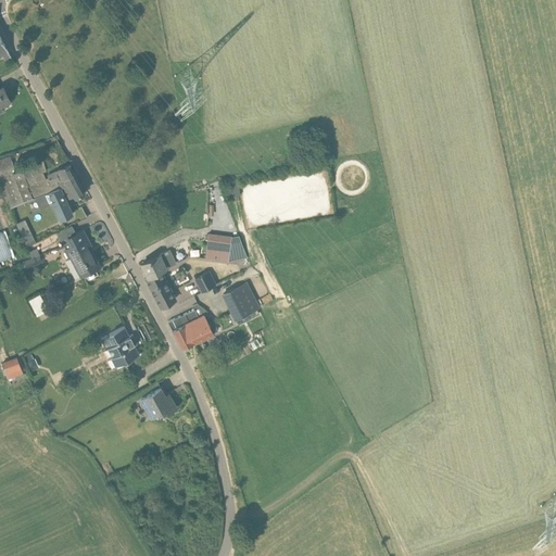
[(5,61),(11,59),(7,50),(2,55),(5,61)]
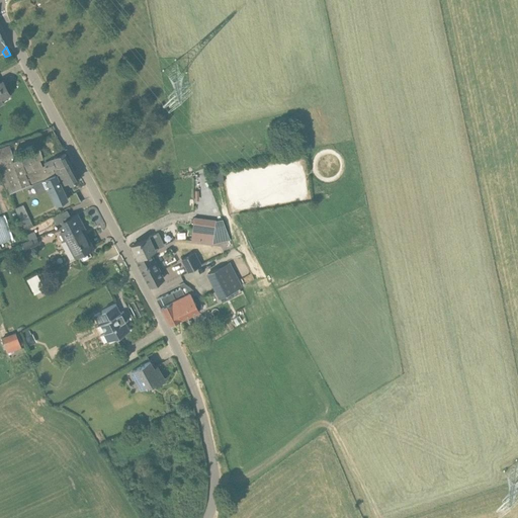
[(0,104),(3,103),(1,98),(9,94),(2,81),(0,81),(0,104)]
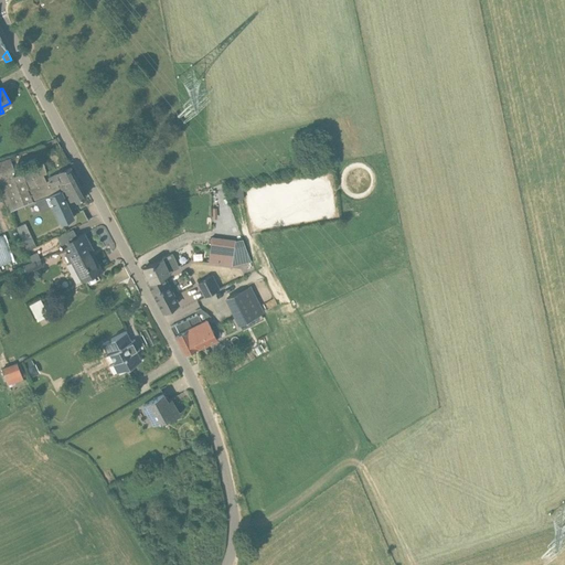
[(46,173),(42,161),(20,168),(22,173),(13,177),(23,205),(32,201),(48,194),(48,195),(60,190),(62,190),(68,202),(75,199),(76,201),(85,195),(70,167),(48,179),(48,180),(46,180),(43,174),(46,173)]
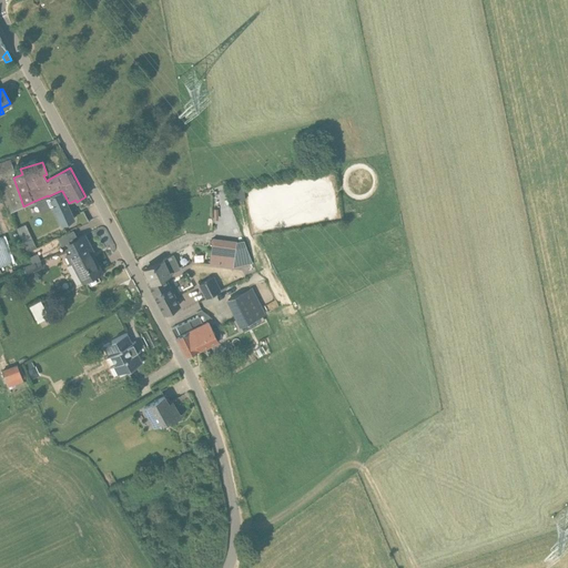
[(234,188),(236,200),(246,198),(244,185),(234,188)]
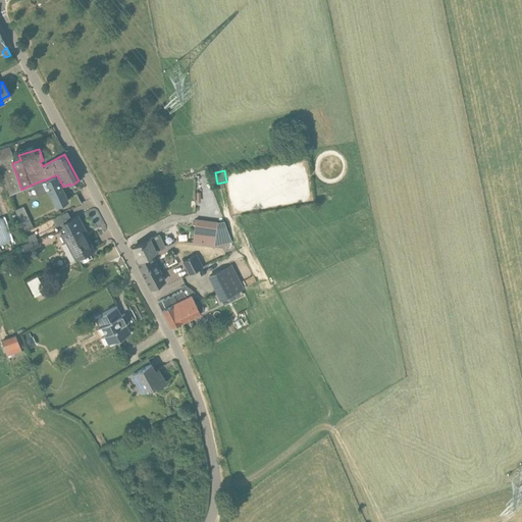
[(76,195),(66,200),(55,175),(44,180),(56,207),(57,207),(60,215),(82,204),(76,195)]
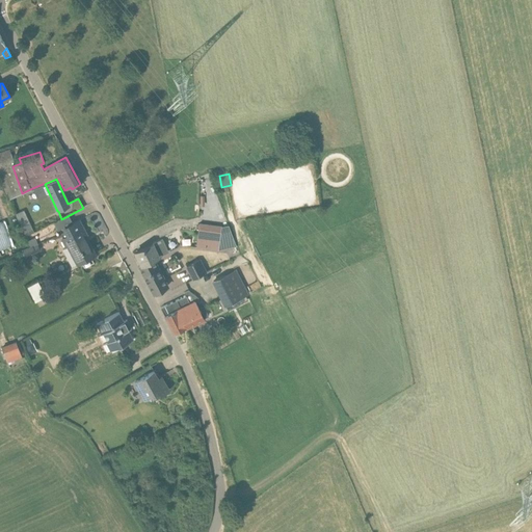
[(34,233),(24,211),(16,215),(26,237),(34,233)]
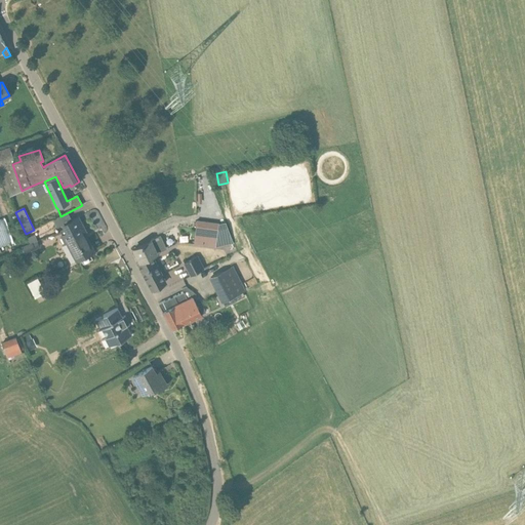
[(70,265),(77,260),(92,252),(92,251),(92,250),(93,249),(89,242),(90,241),(78,217),(63,226),(65,229),(59,231),(63,236),(62,237),(66,244),(61,246),(70,265)]
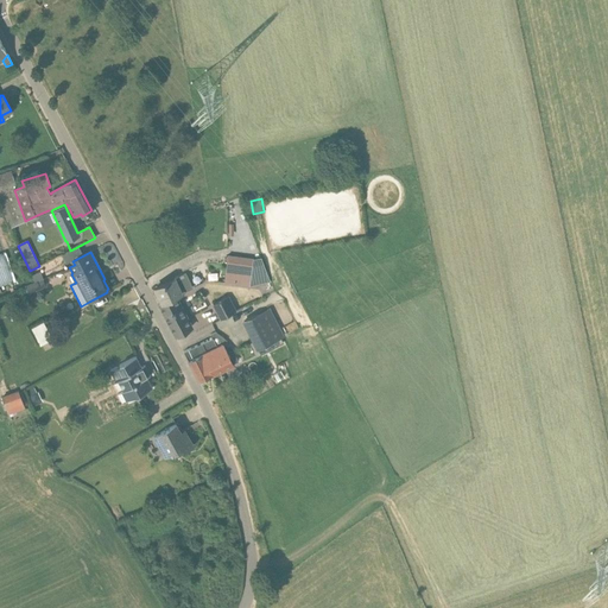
[(252,268),(227,265),(225,283),(249,285),(252,268)]
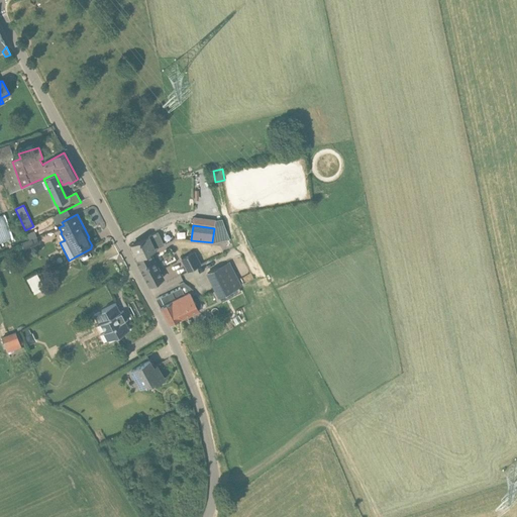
[(33,230),(26,233),(28,239),(36,237),(33,230)]
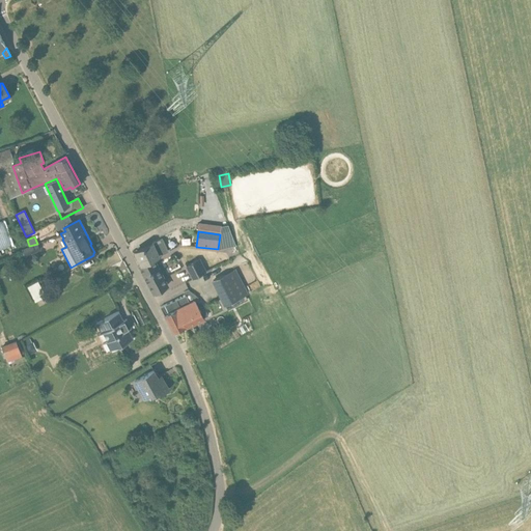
[(151,258),(152,258),(168,251),(162,239),(151,244),(151,243),(135,252),(141,263),(151,258)]
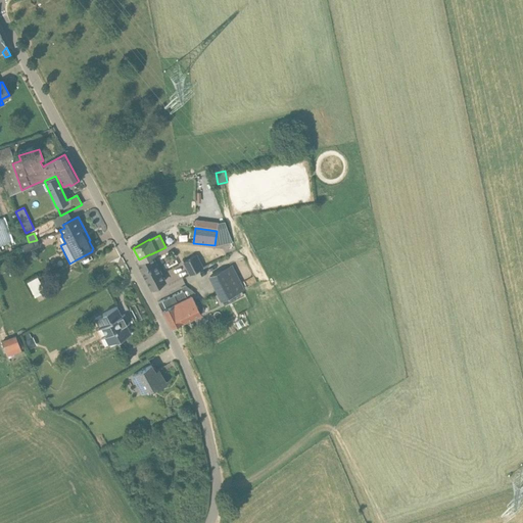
[(24,252),(40,246),(37,239),(37,240),(29,242),(20,245),(24,252)]
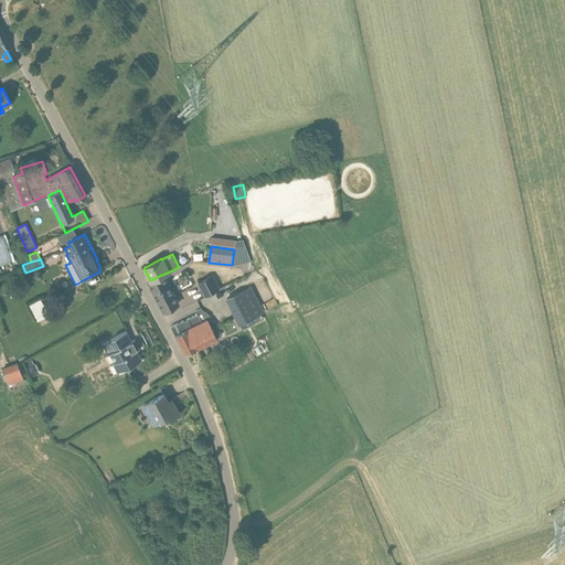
[(147,283),(162,312),(177,305),(162,275),(161,275),(150,280),(147,283)]
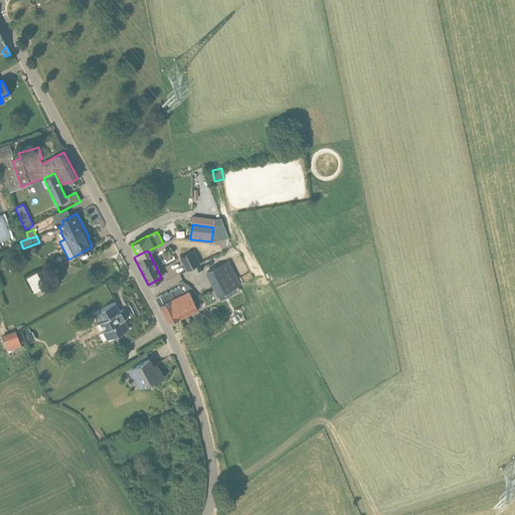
[(186,271),(200,264),(193,251),(180,258),(186,271)]
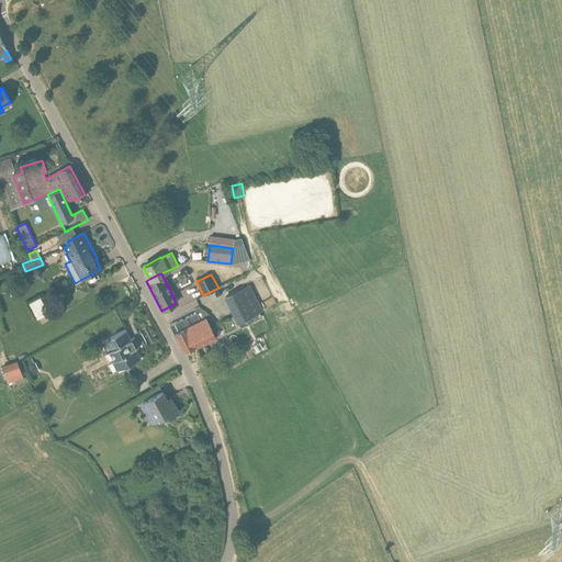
[(237,322),(260,311),(248,285),(225,296),(237,322)]
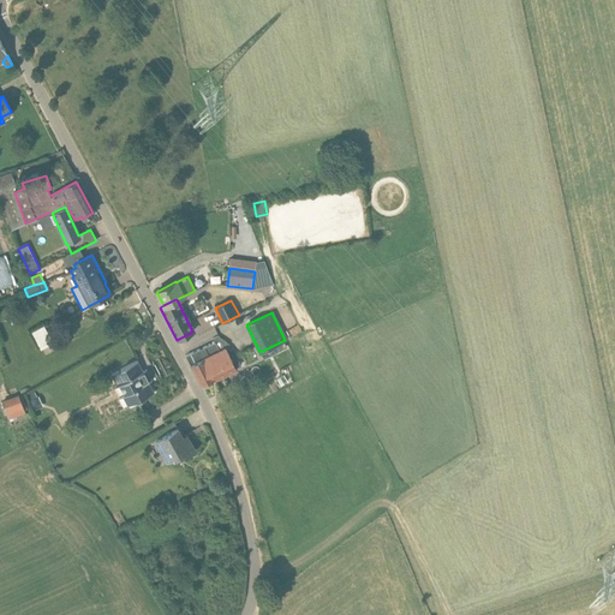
[(45,326),(40,328),(40,330),(35,333),(41,347),(52,344),(45,326)]
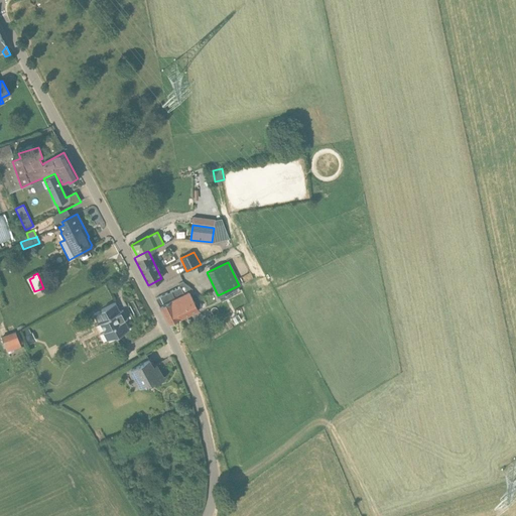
[(183,293),(180,286),(155,298),(168,324),(198,309),(197,308),(202,306),(197,297),(192,299),(188,291),(183,293)]
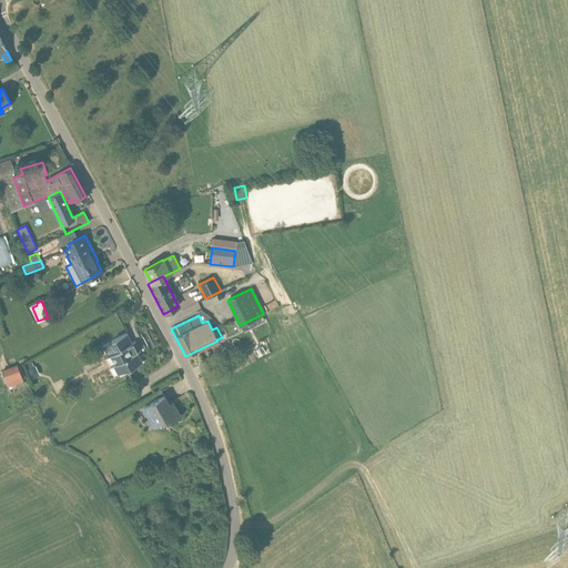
[(127,372),(142,363),(142,362),(137,352),(135,353),(131,344),(132,344),(127,334),(128,334),(127,333),(111,342),(111,343),(102,348),(108,357),(103,359),(109,369),(113,367),(118,376),(127,371),(127,372)]
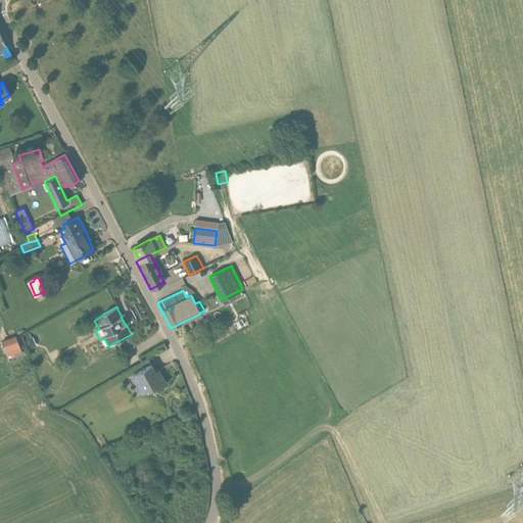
[(6,355),(20,349),(15,336),(1,341),(6,355)]
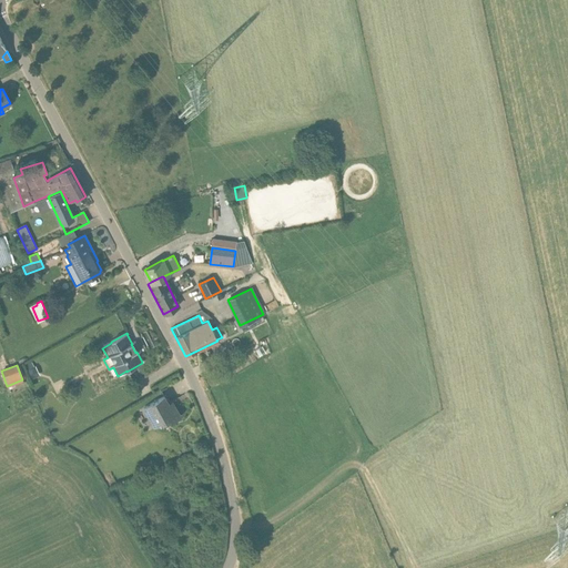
[(171,408),(164,396),(144,407),(155,427),(165,421),(168,424),(181,416),(175,406),(171,408)]
